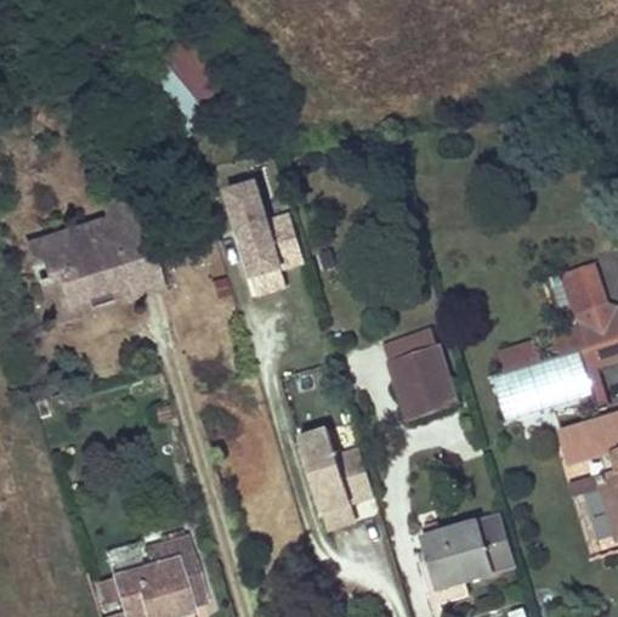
[(140,69),(182,115),(220,79),(177,34),(140,69)]
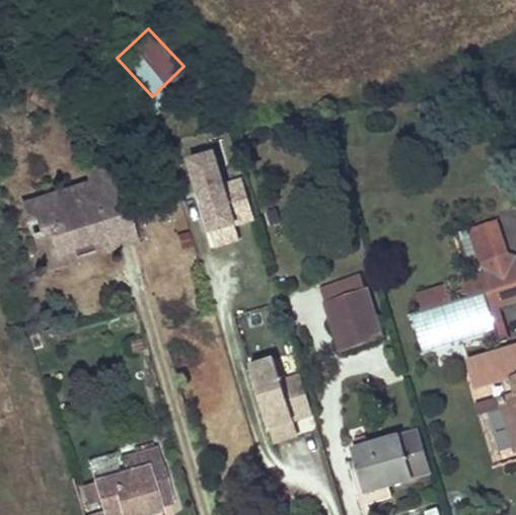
[(251,216),(241,172),(222,177),(214,142),(186,148),(206,242),(236,235),(233,220),(251,216)]
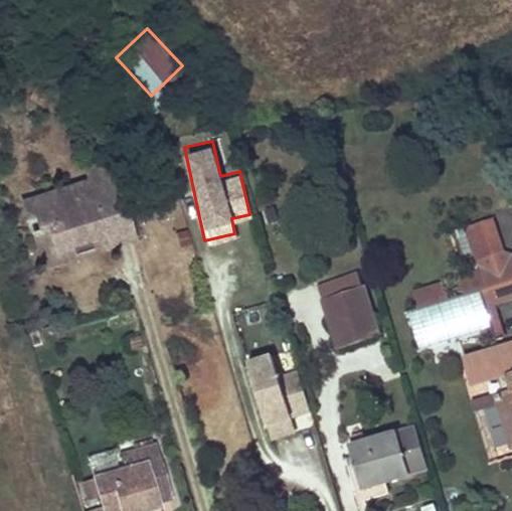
[(133,235),(110,158),(81,166),(86,179),(61,186),(63,192),(79,187),(94,235),(98,246),(133,235)]
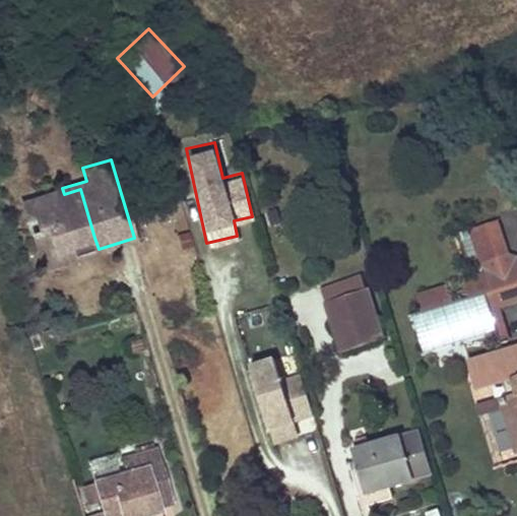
[(62,188),(19,201),(24,218),(31,216),(38,234),(29,235),(36,255),(94,238),(80,189),(64,194),(62,188)]
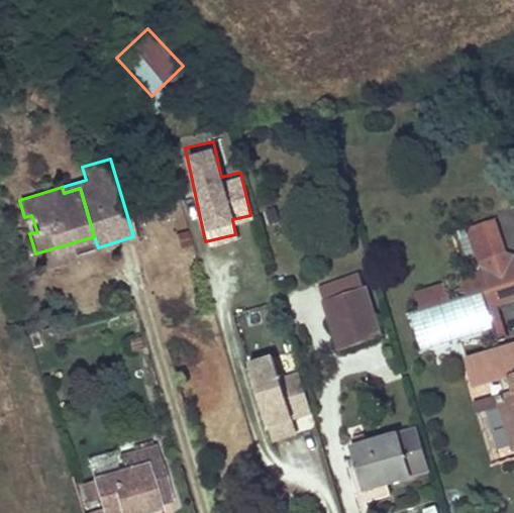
[(94,236),(35,253),(38,267),(98,247),(94,236)]
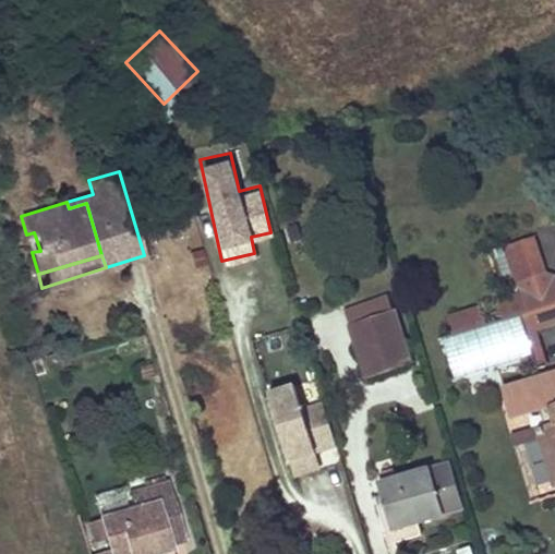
[(554,280),(554,271),(522,280),(526,292),(554,282),(554,280)]
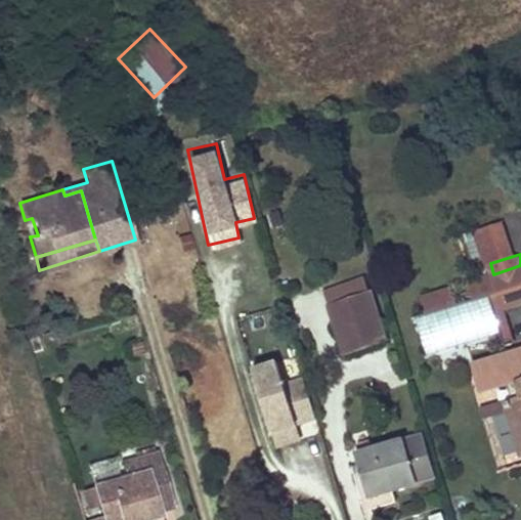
[(488,256),(480,259),(482,266),(486,277),(487,276),(489,284),(496,306),(520,297),(520,265),(493,274),(490,263),(488,256)]
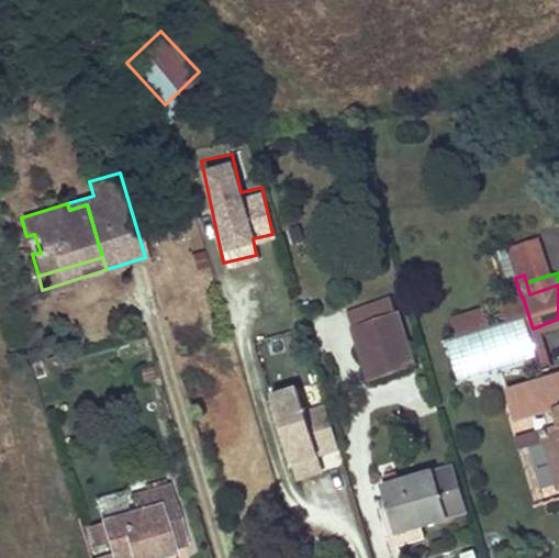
[(517,286),(492,292),(498,312),(525,304),(523,297),(522,298),(517,286)]
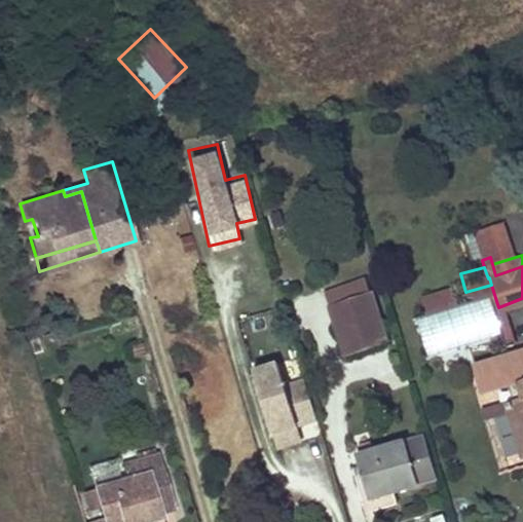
[(327,302),(368,289),(364,277),(323,289),(327,302)]
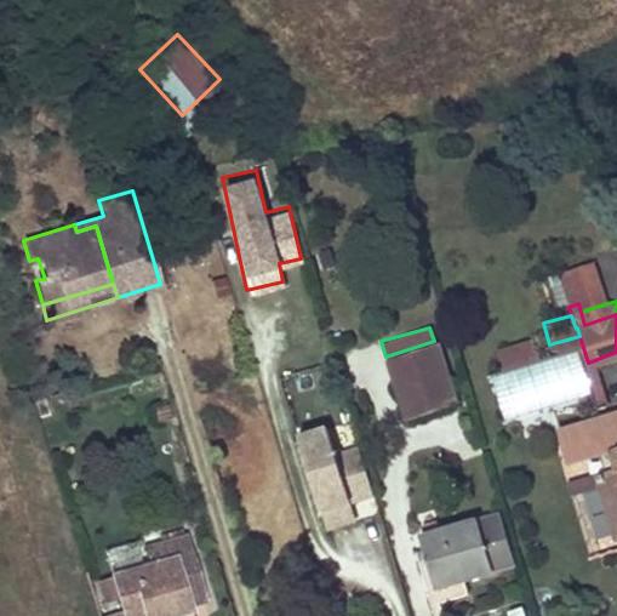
[(434,341),(386,357),(405,416),(453,399),(434,341)]
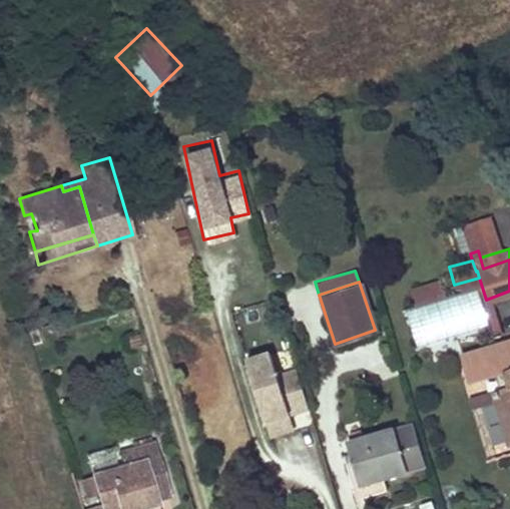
[(509,340),(460,354),(469,382),(502,372),(507,388),(494,391),(509,442),(509,441),(509,340)]
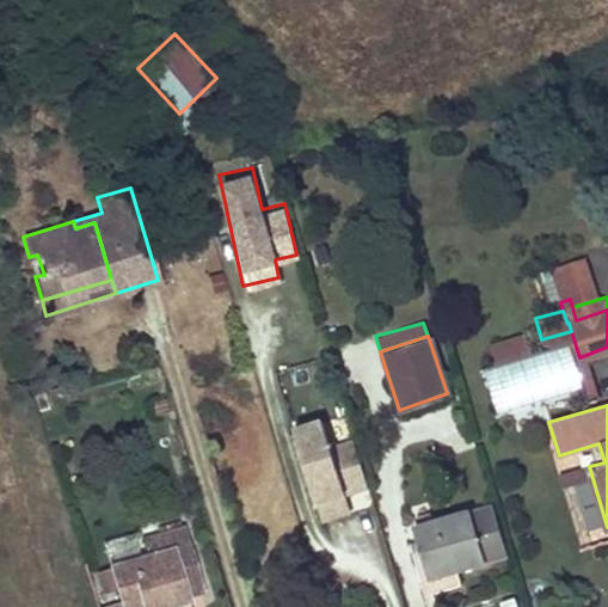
[(367,488),(354,441),(331,448),(323,421),(294,429),(315,502),(344,494),(367,488)]
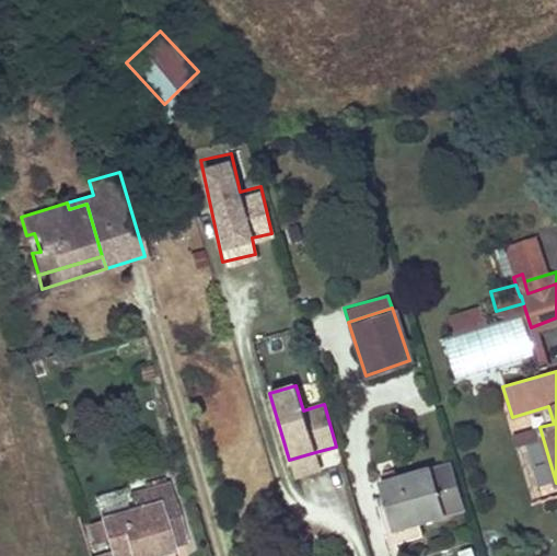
[(320,468),(315,452),(289,460),(293,476),(320,468)]
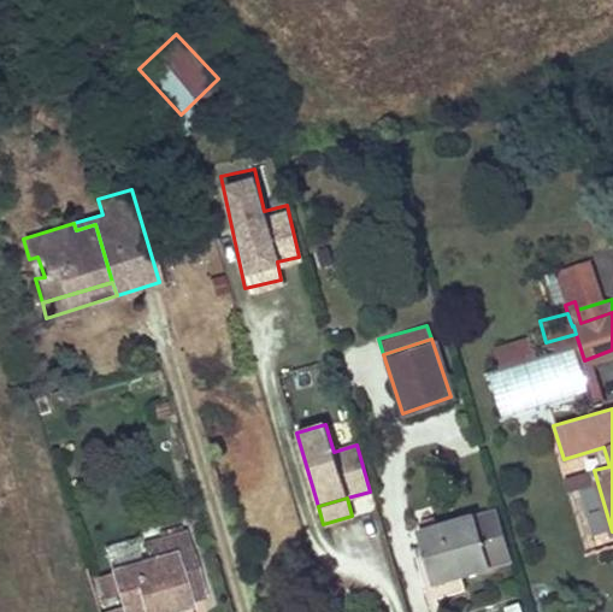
[(510,558),(494,510),(471,516),(416,534),(429,581),(510,558)]
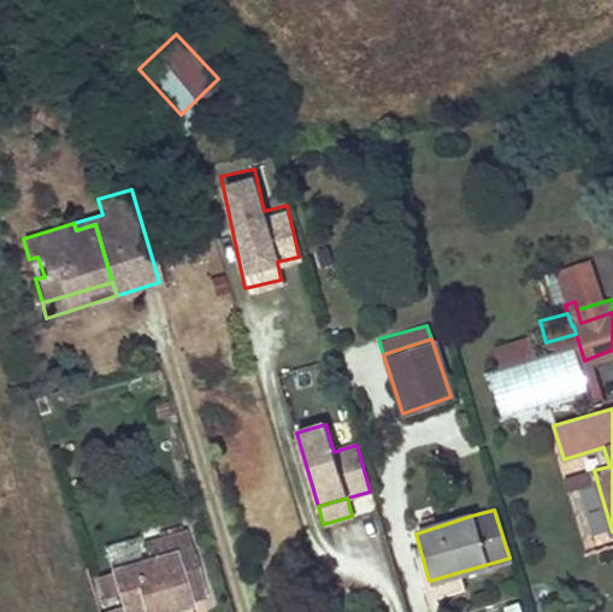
[(119,604),(95,611),(94,611),(170,611),(186,607),(183,598),(196,593),(178,534),(105,558),(119,604)]
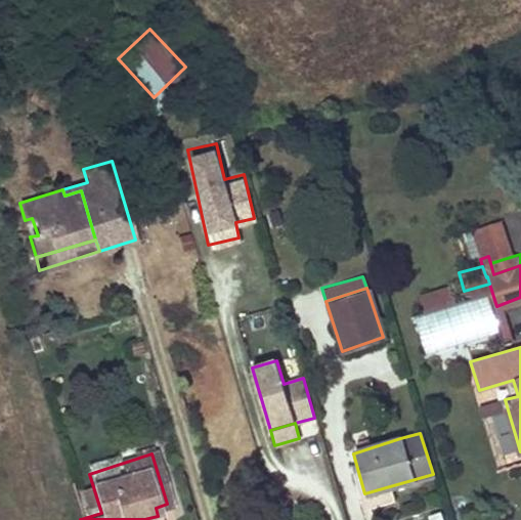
[(427,510),(429,519),(443,519),(440,507),(427,510)]
